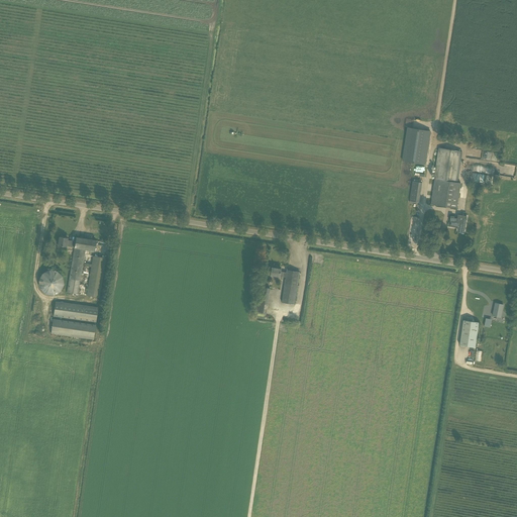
[(430,131),(408,128),(403,162),(425,165),(430,131)]
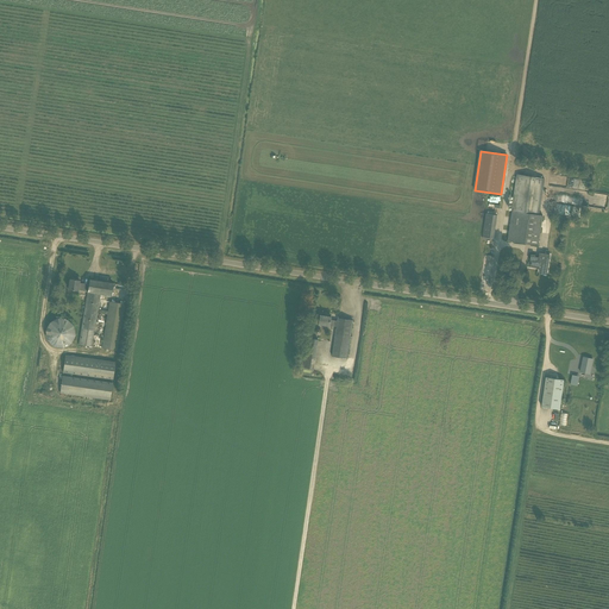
[(542,215),(539,215),(545,179),(516,174),(510,211),(513,212),(508,242),(538,245),(542,215)]
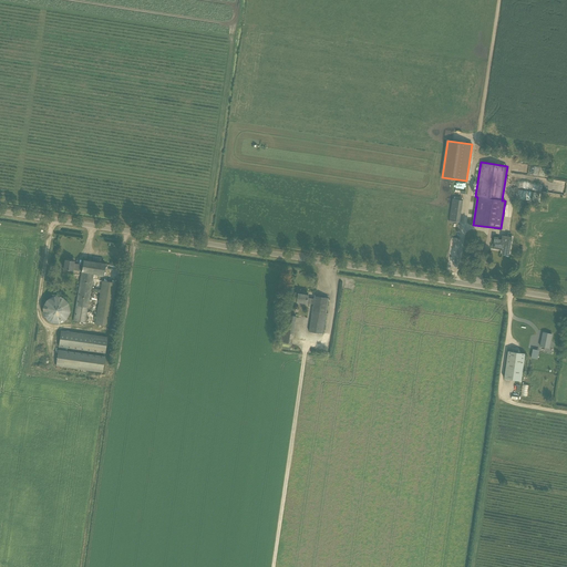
[(545,177),(546,168),(538,167),(537,176),(545,177)]
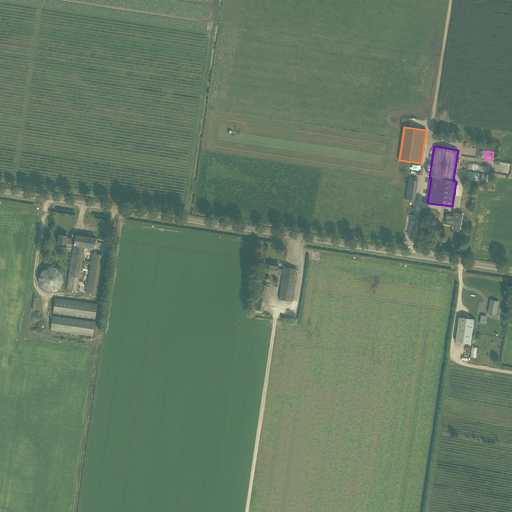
[(489,172),(510,175),(511,165),(492,162),(491,167),(490,167),(489,172)]
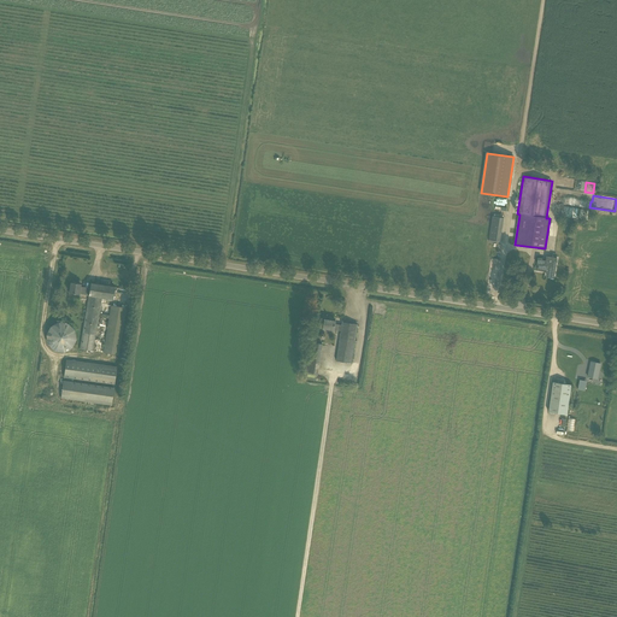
[(577,209),(575,217),(587,219),(589,211),(577,209)]
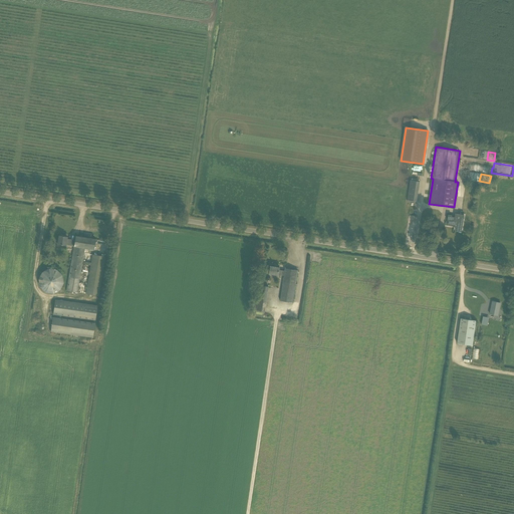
[(410,181),(407,201),(417,202),(419,182),(410,181)]
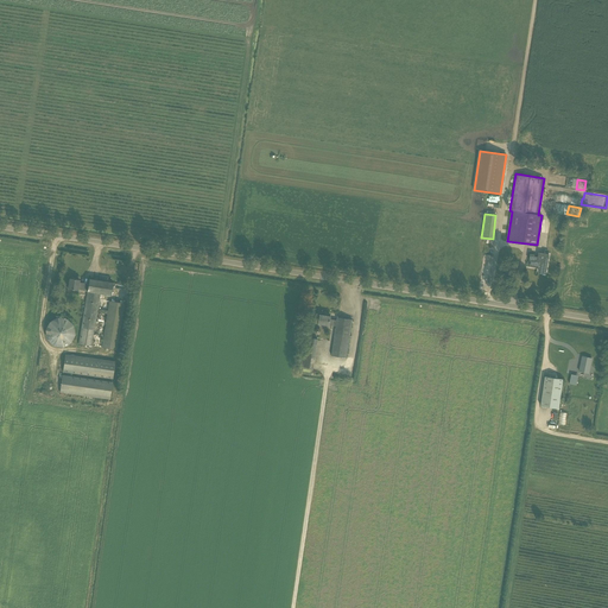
[(530,261),(531,261),(531,266),(539,267),(539,266),(542,266),(540,273),(546,274),(549,254),(539,253),(538,257),(534,257),(534,255),(531,254),(530,261)]
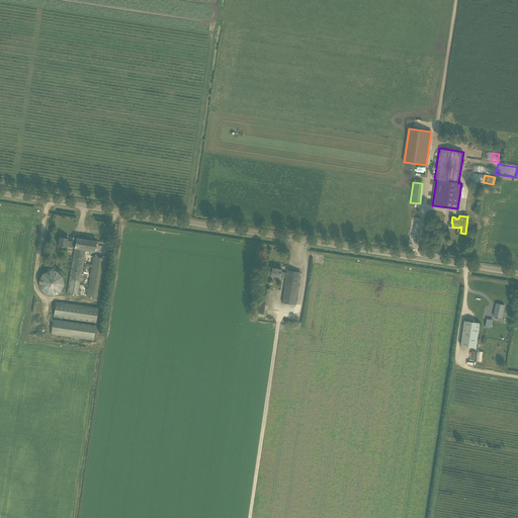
[(75,248),(76,244),(67,242),(68,239),(60,238),(59,246),(66,247),(67,247),(74,248),(75,248)]
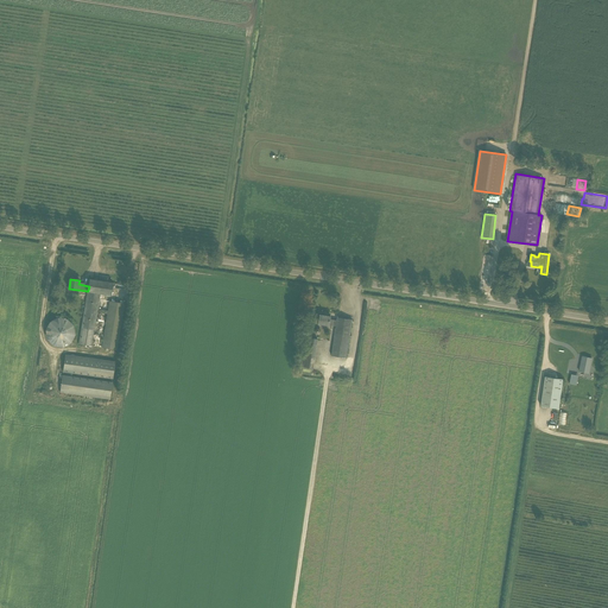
[(88,291),(101,293),(112,296),(113,283),(89,279),(89,286),(88,291)]
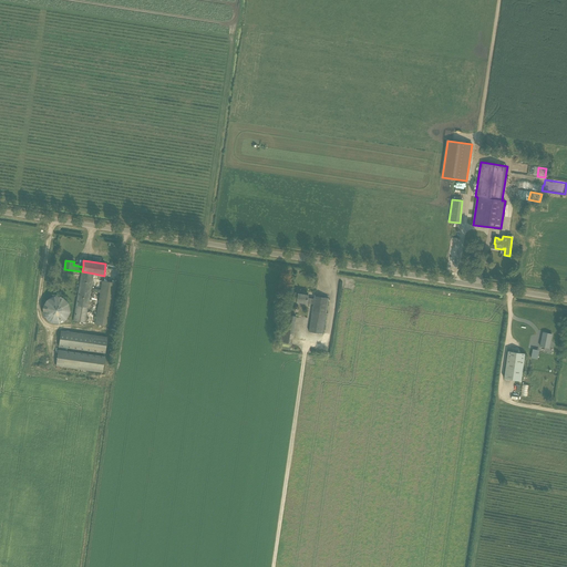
[(82,271),(81,271),(73,321),(85,323),(91,291),(91,288),(94,274),(82,271)]
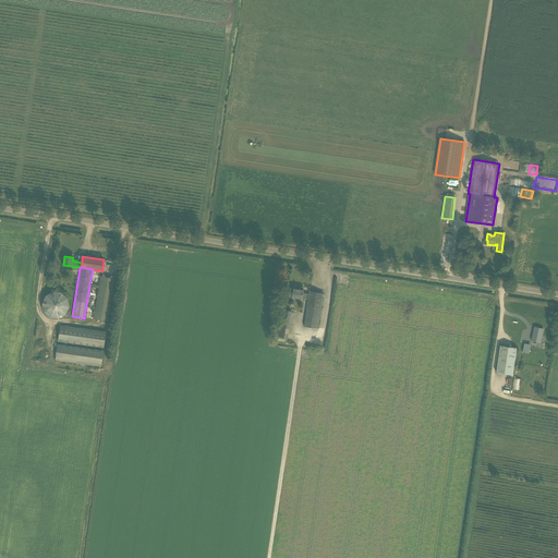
[(99,286),(91,283),(89,283),(89,287),(98,288),(93,319),(108,322),(114,279),(100,276),(99,286)]
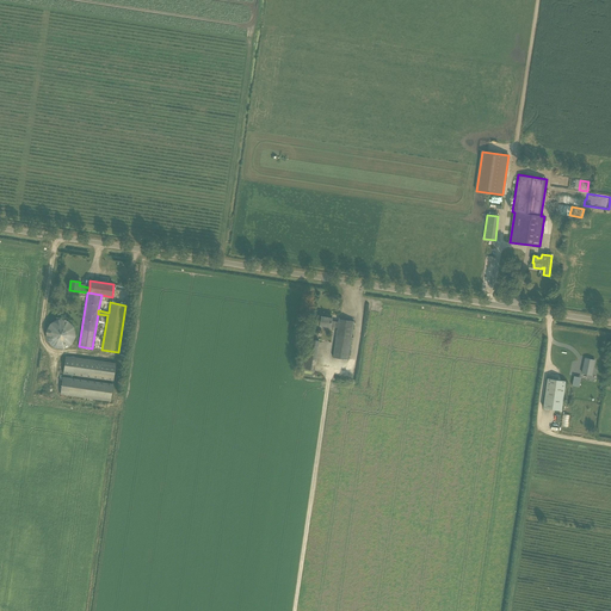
[(76,340),(65,316),(43,327),(55,350),(76,340)]
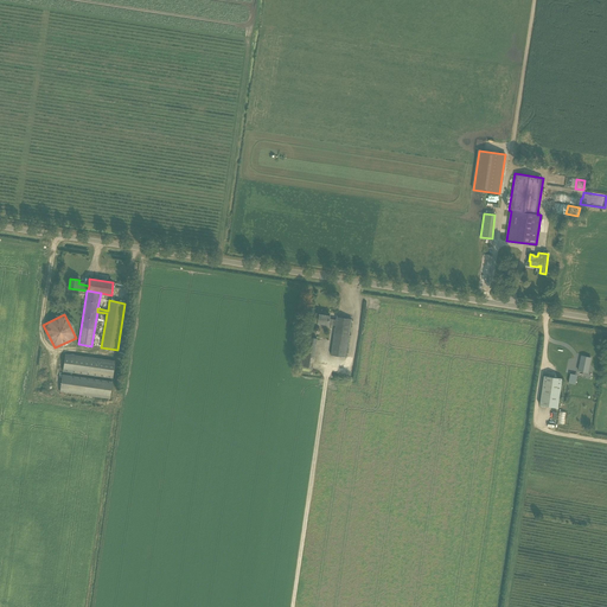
[(319,324),(336,326),(337,320),(330,319),(331,315),(320,314),(319,324)]
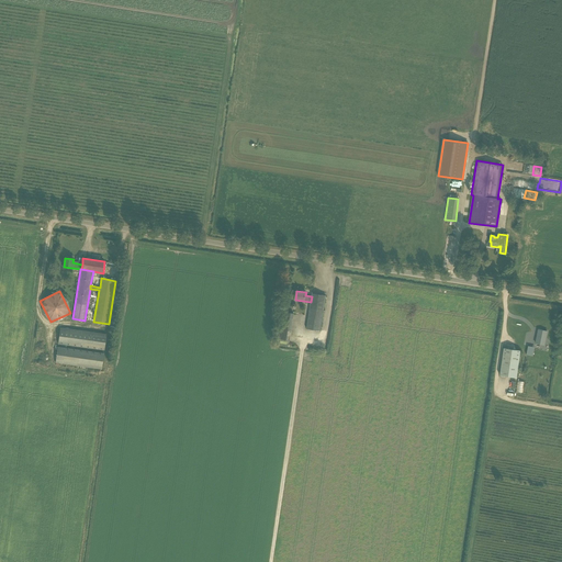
[(312,293),(312,296),(311,302),(306,328),(321,330),(326,295),(312,293)]
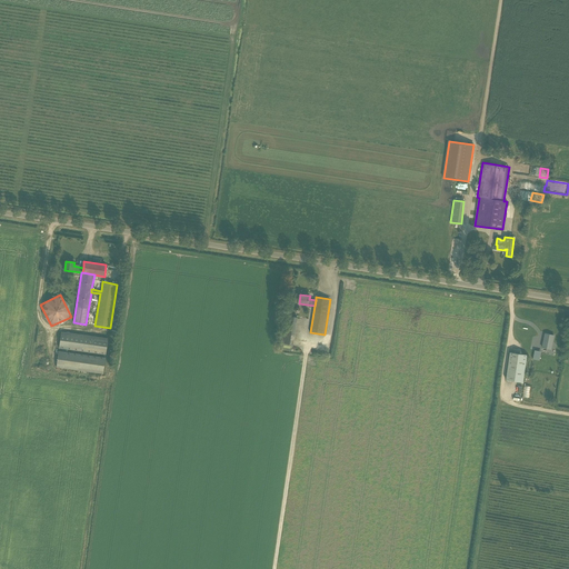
[(292,345),(297,317),(287,316),(283,343),(292,345)]
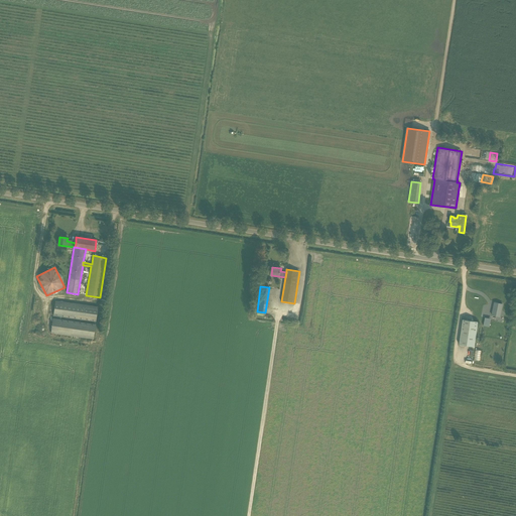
[(53,315),(96,321),(98,307),(55,301),(53,315)]
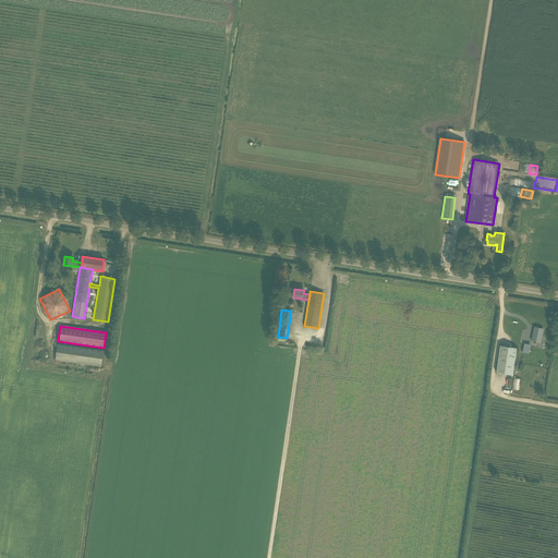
[(543,329),(534,327),(532,340),(541,342),(543,329)]
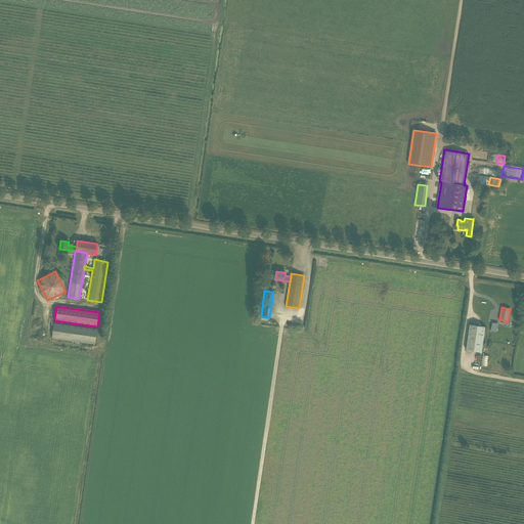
[(52,339),(94,345),(97,330),(53,323),(52,339)]
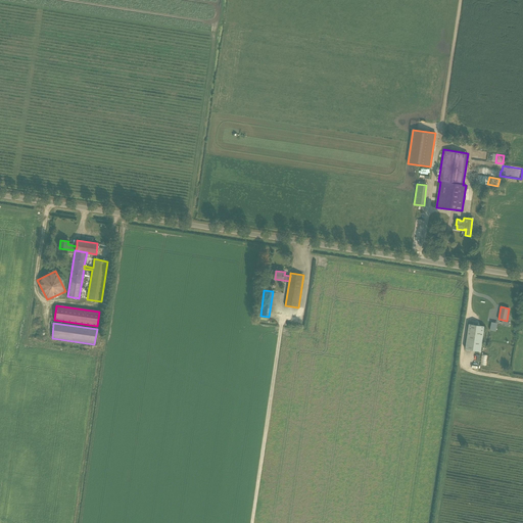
[(468,324),(464,349),(480,352),(484,327),(468,324)]
